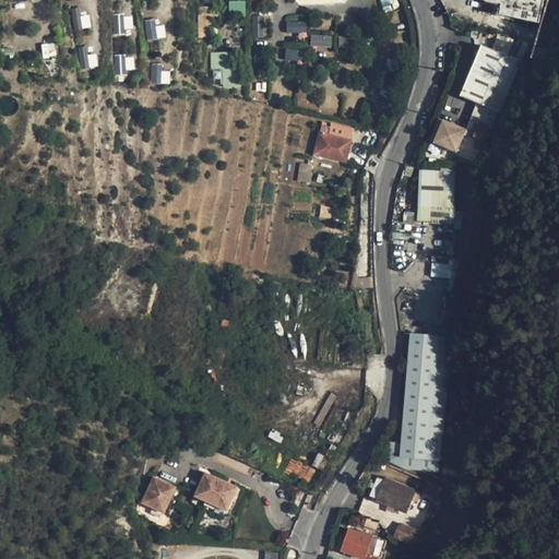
[(526,0),(524,21),(543,24),(546,1),(547,0),(526,0)]
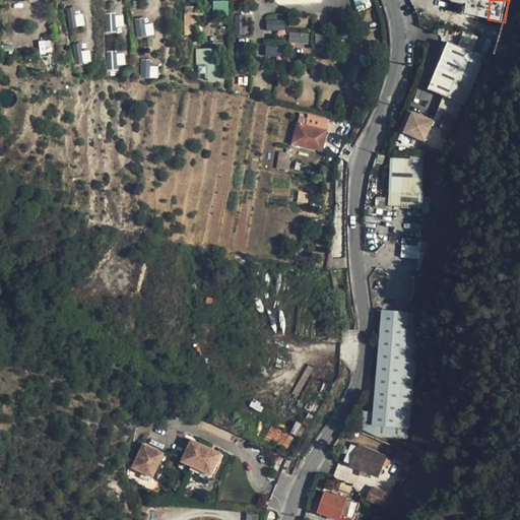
[(228,14),(228,1),(213,1),(213,14),(228,14)]
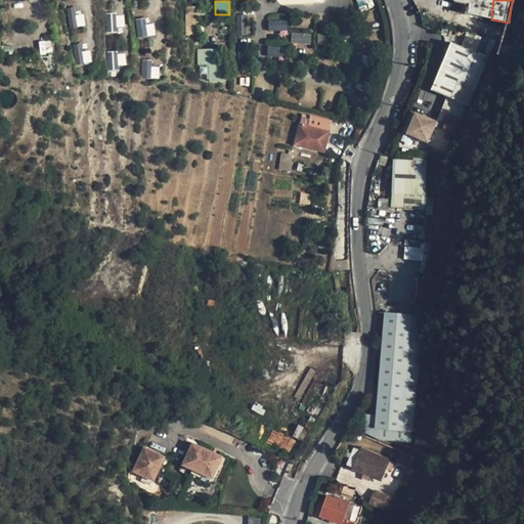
[(70,28),(85,27),(84,13),(75,14),(74,7),(68,7),(70,28)]
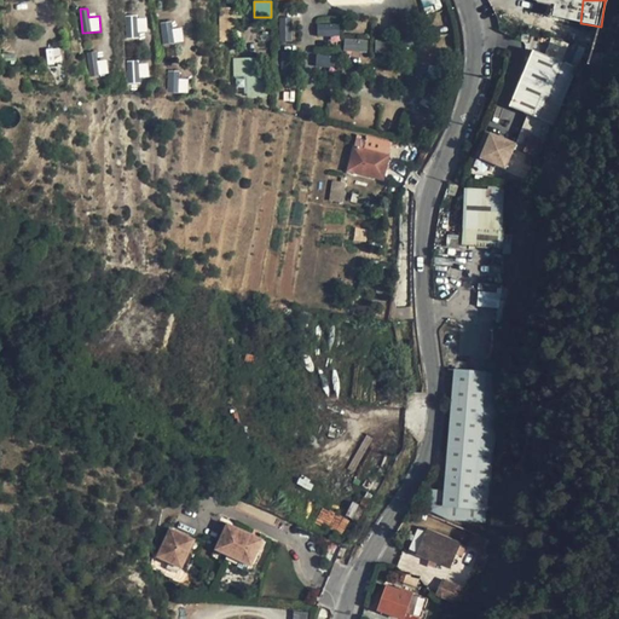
[(145,17),(126,18),(126,35),(146,34),(145,17)]
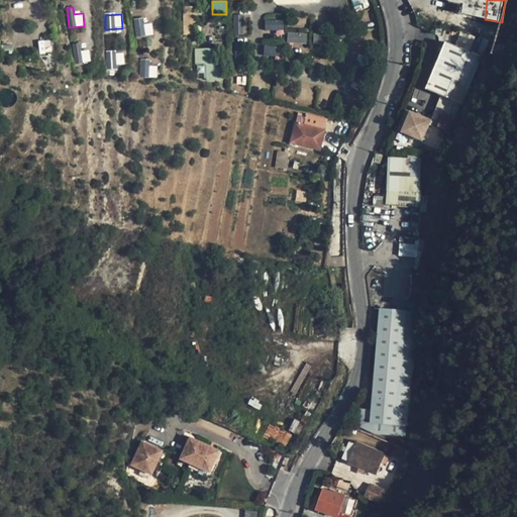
[(153,34),(151,23),(143,24),(142,17),(133,19),(136,37),(153,34)]
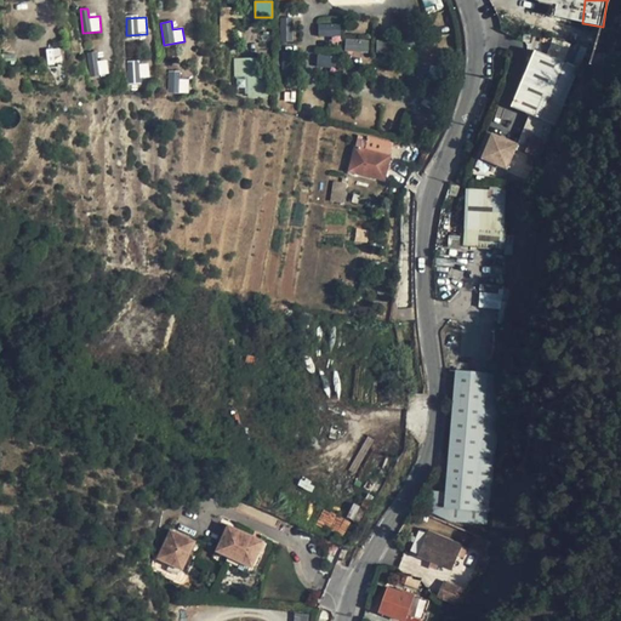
[(318,35),(341,35),(341,23),(318,23),(318,35)]
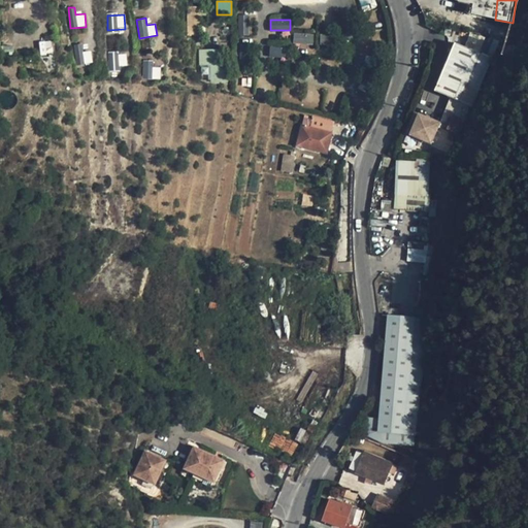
[(188,23),(189,35),(201,35),(201,23),(188,23)]
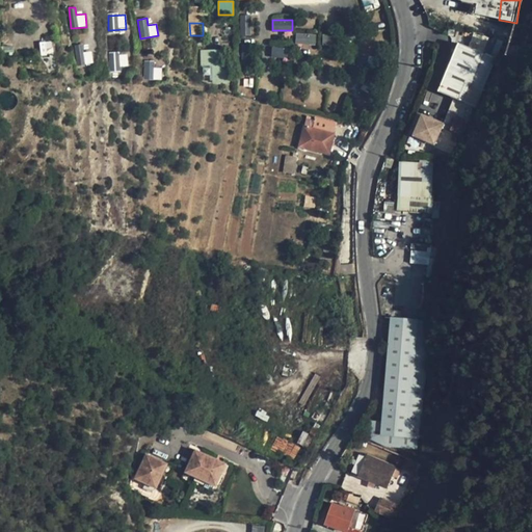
[(296,32),(295,43),(316,45),(316,33),(296,32)]
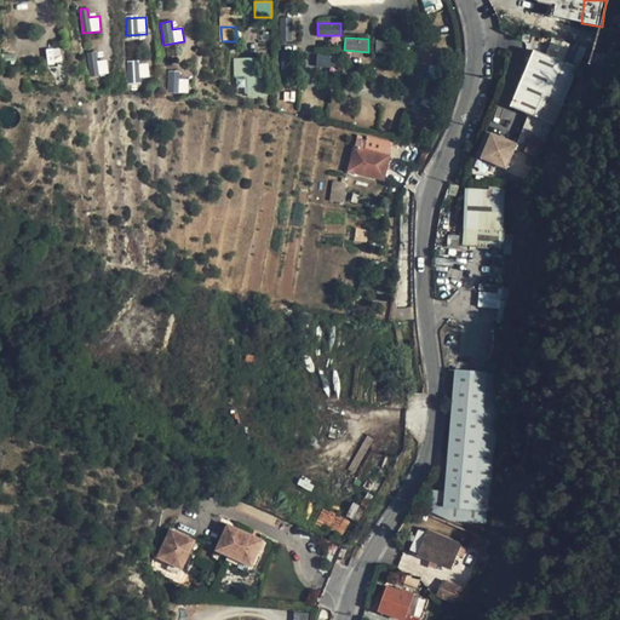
[(533,49),(511,105),(552,122),(575,65),(533,49)]
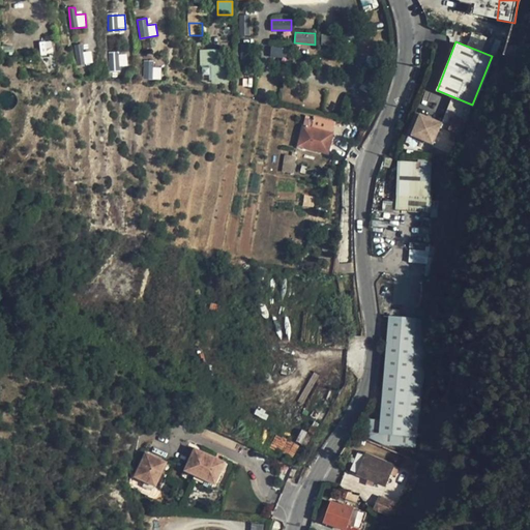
[(83,52),(82,43),(75,45),(77,65),(92,64),(91,51),(83,52)]
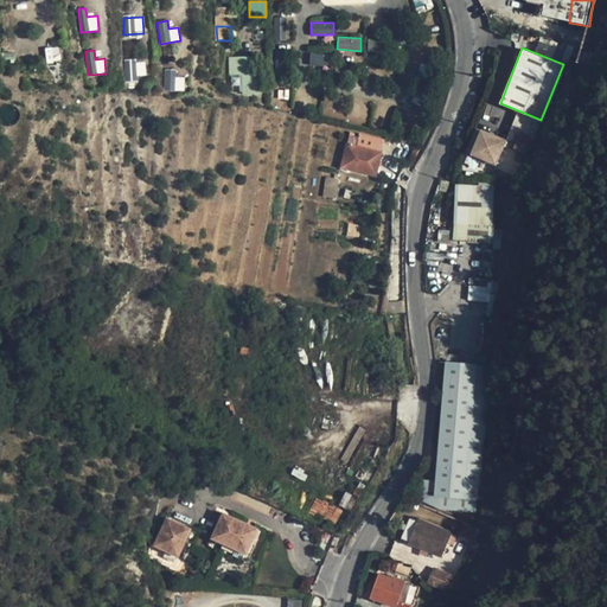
[(487,102),(497,106),(515,56),(505,52),(487,102)]
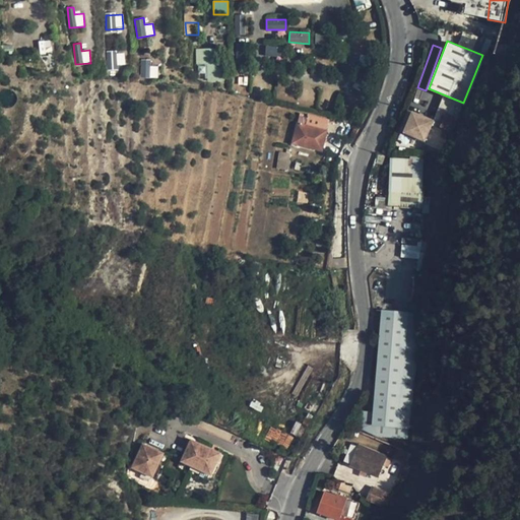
[(266,56),(277,56),(277,46),(266,46),(266,56)]
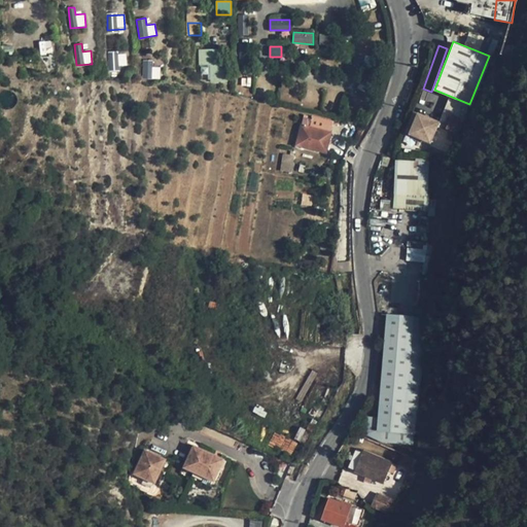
[(218,70),(218,49),(200,49),(200,64),(210,65),(210,82),(226,82),(226,70),(218,70)]
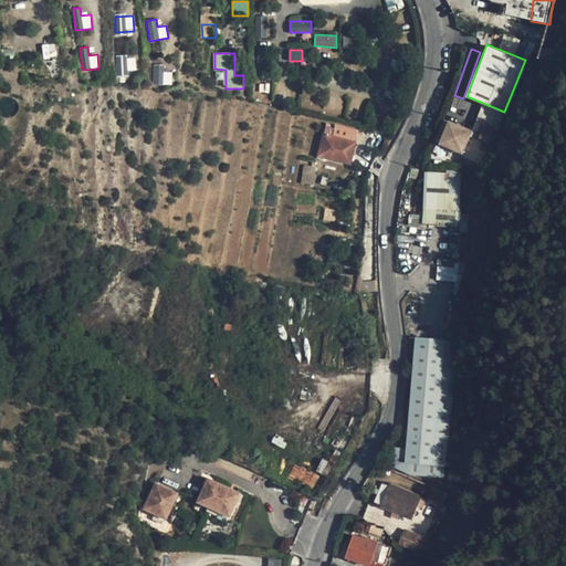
[(136,73),(135,55),(115,58),(116,74),(136,73)]
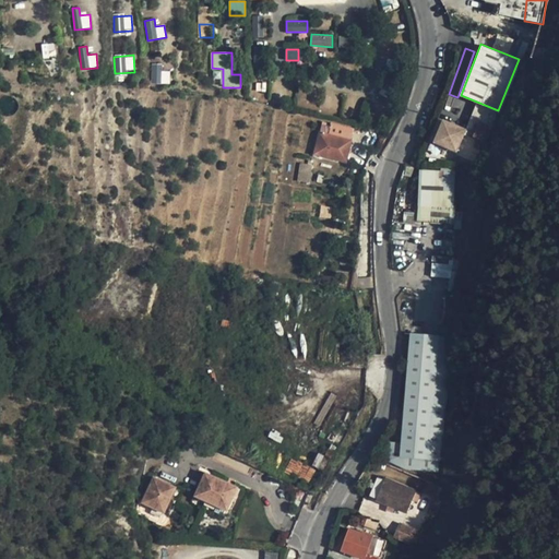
[(170,83),(169,67),(151,68),(152,84),(170,83)]
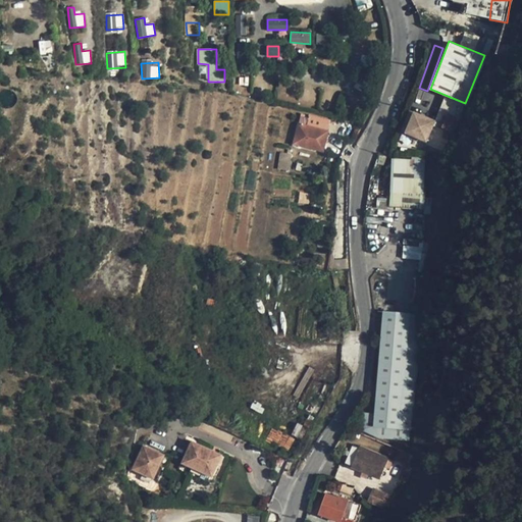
[(414,112),(406,133),(427,142),(435,121),(414,112)]
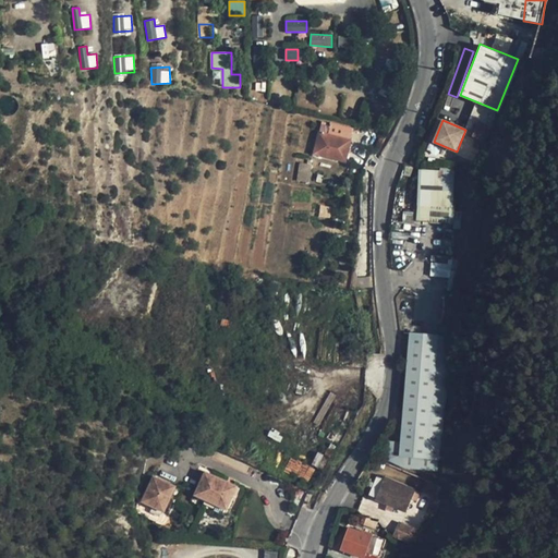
[(328,135),(350,141),(353,129),(331,123),(330,126),(328,135)]
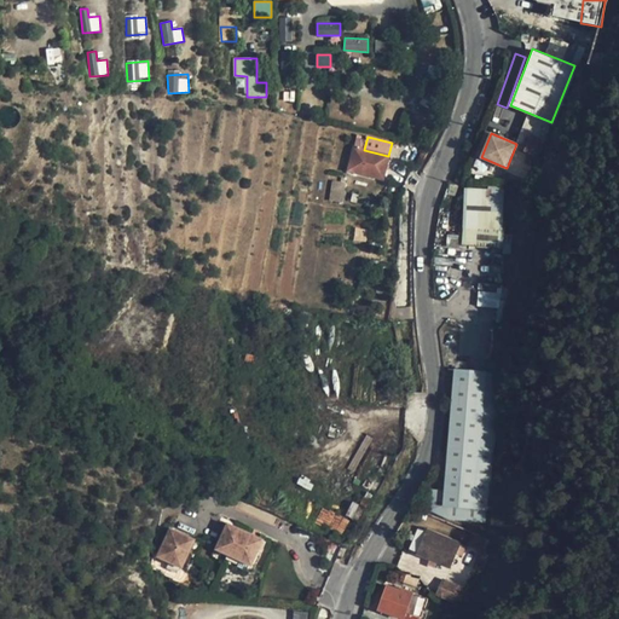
[(382,179),(388,156),(364,150),(366,140),(357,138),(348,171),(382,179)]
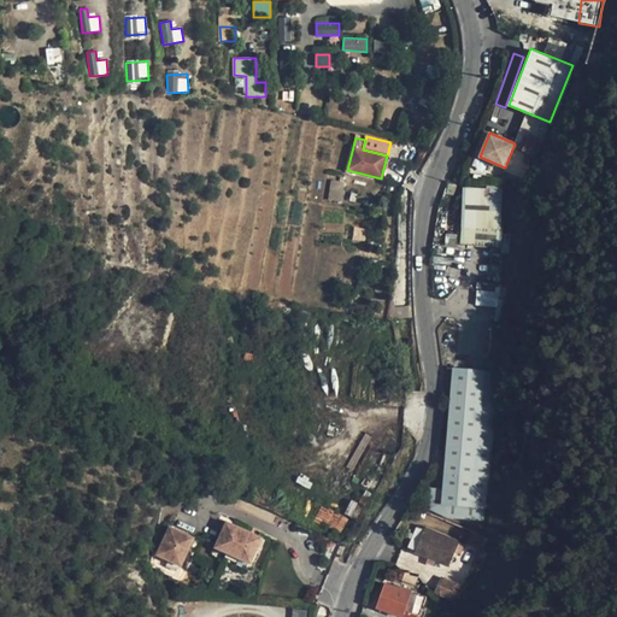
[(329,200),(342,200),(344,182),(330,181),(329,200)]
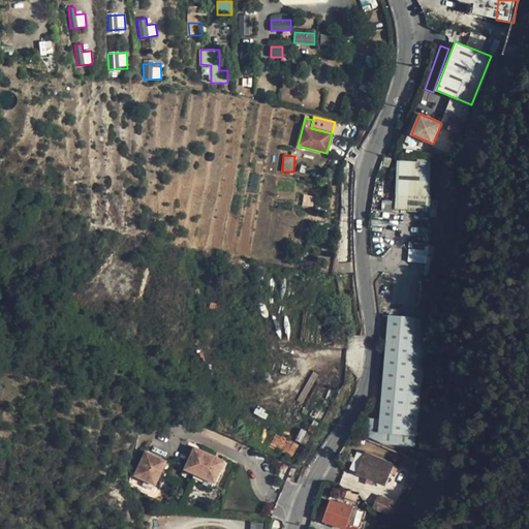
[(431,195),(428,195),(429,161),(417,160),(417,162),(397,161),(396,195),(395,210),(430,213),(431,195)]
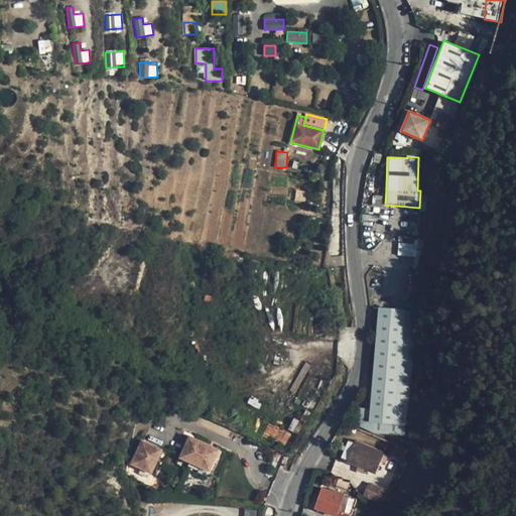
[(365,186),(364,195),(374,196),(375,187),(365,186)]
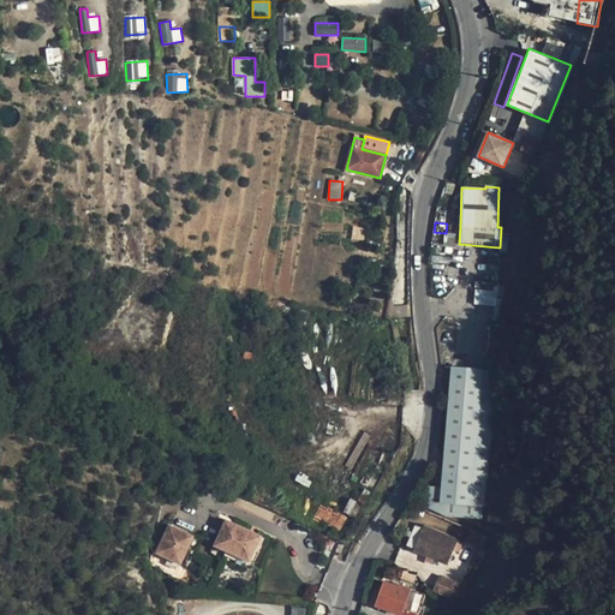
[(457,237),(445,236),(443,244),(457,245),(457,237)]
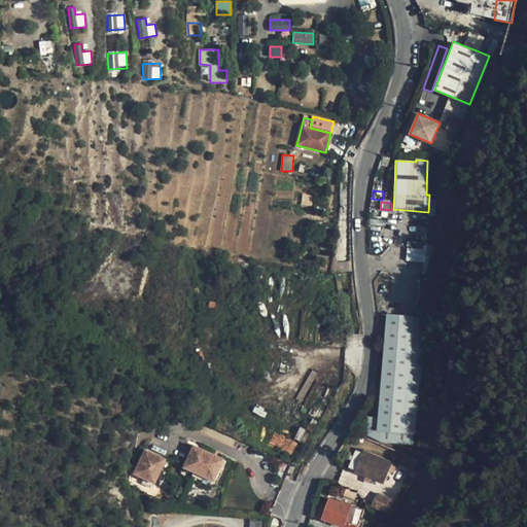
[(425,261),(426,244),(408,243),(407,260),(425,261)]
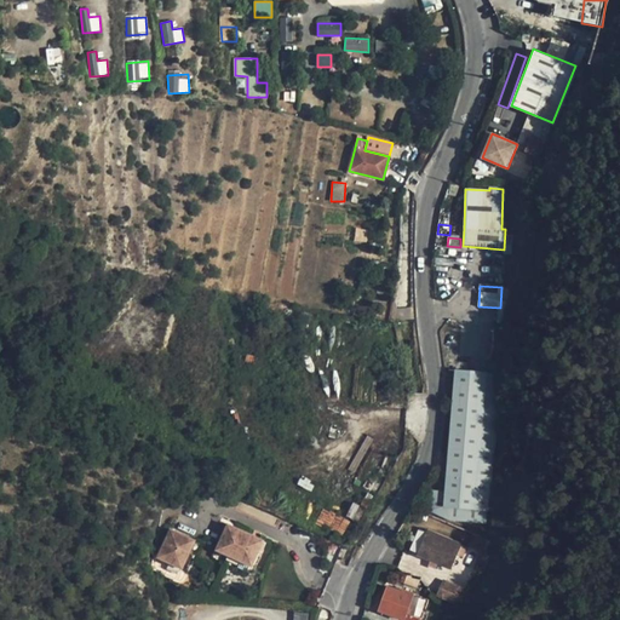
[(486,372),(499,373),(499,356),(487,355),(486,372)]
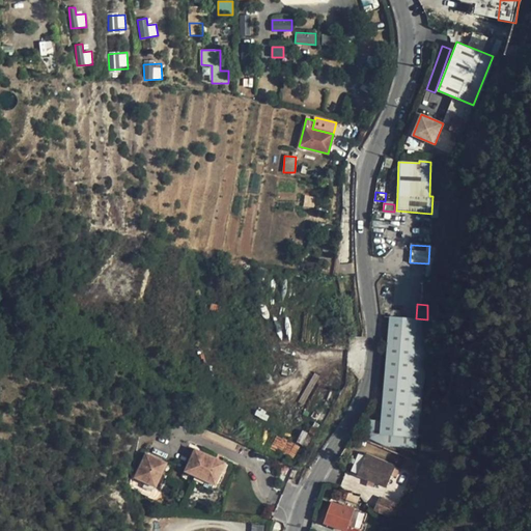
[(382,415),(381,434),(417,438),(427,319),(416,318),(390,316),(382,415)]
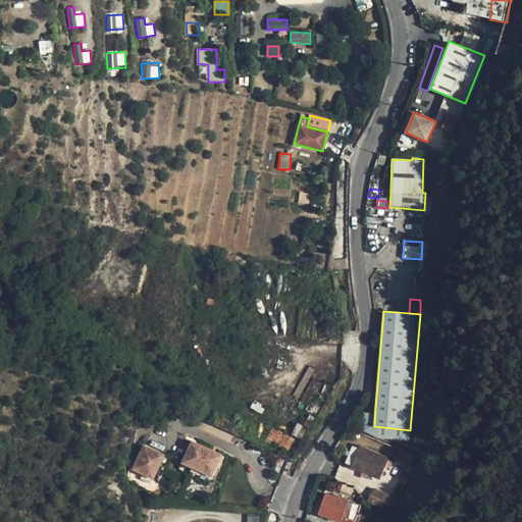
[(375,408),(366,407),(364,431),(373,435),(374,426),(375,408)]
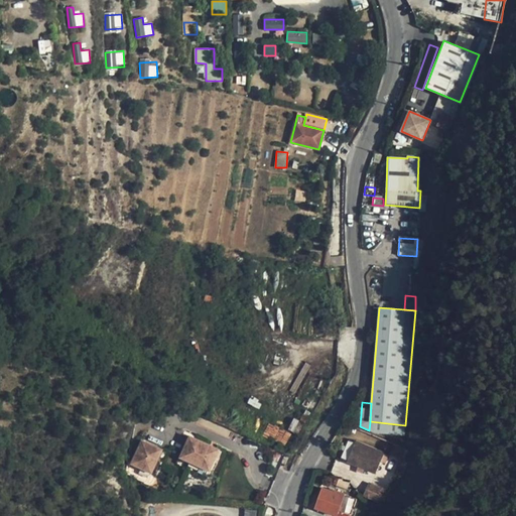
[(405,425),(370,421),(369,430),(405,433),(405,425)]
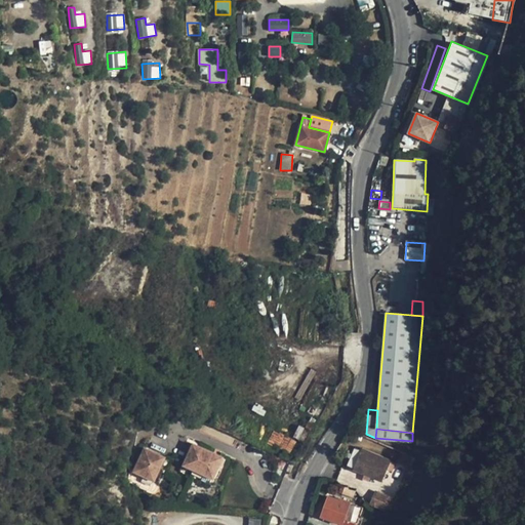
[(190,443),(179,465),(190,470),(200,447),(190,443)]
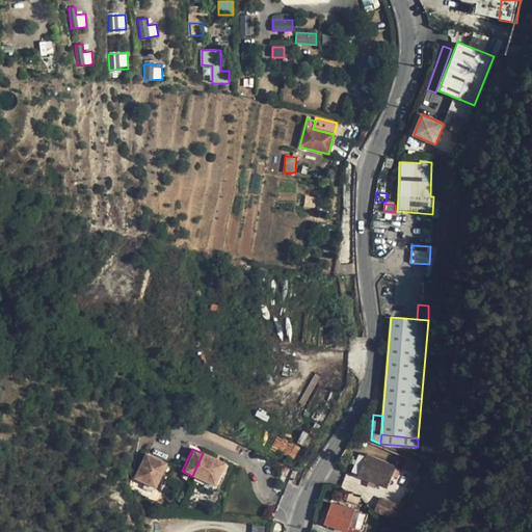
[(213,457),(203,453),(192,476),(203,480),(213,457)]
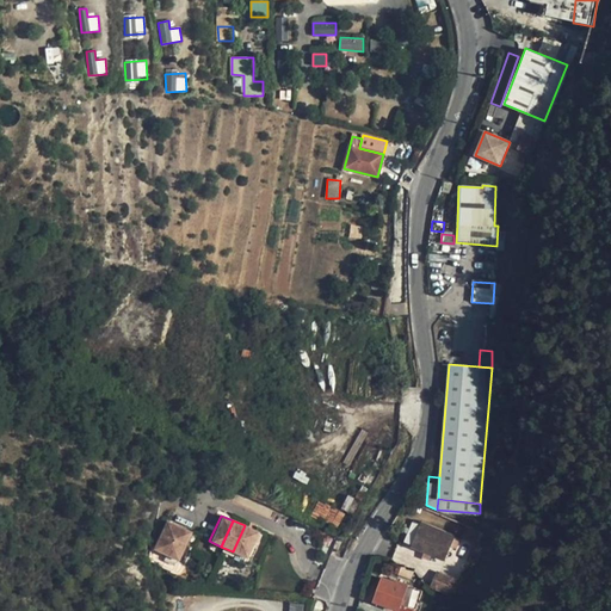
[(165,522),(159,534),(184,544),(189,532),(165,522)]
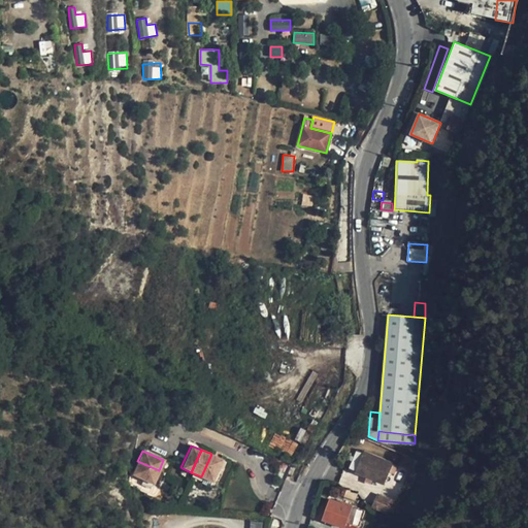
[(393,464),(364,452),(356,472),(385,485),(393,464)]
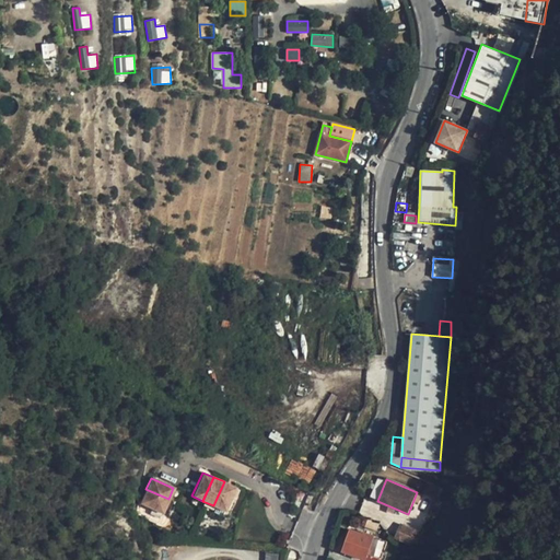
[(235,487),(224,481),(213,505),(224,510),(235,487)]
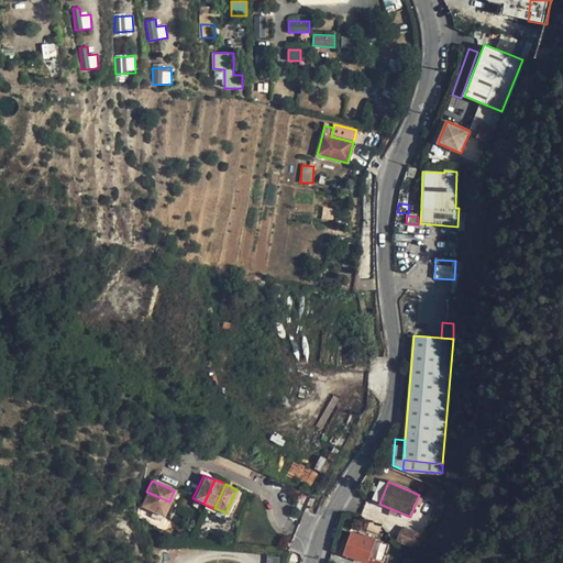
[(169,501),(146,492),(140,506),(162,516),(169,501)]
